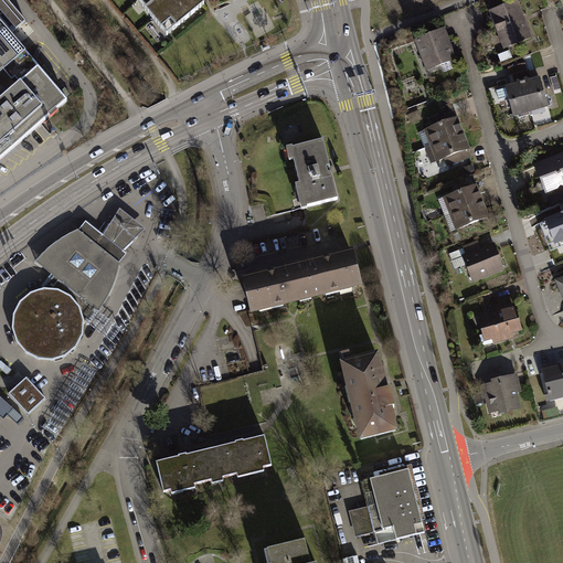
[(136,0),(166,34),(203,2),(201,0),(136,0)]
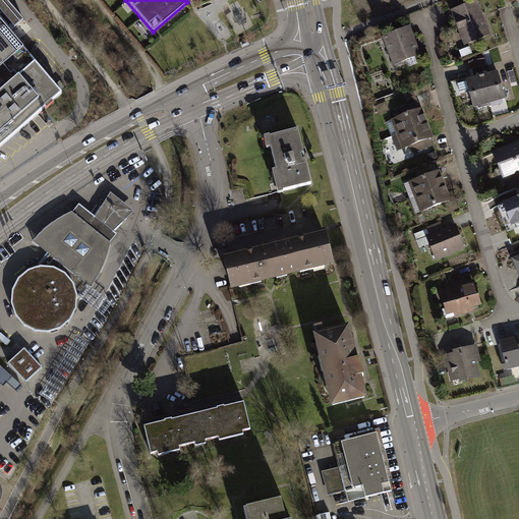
[(477,2),(451,10),(460,44),(487,37),(477,2)]
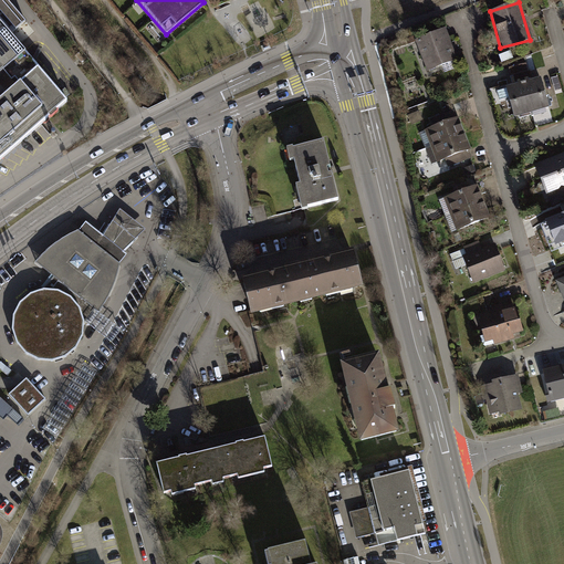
[(0,155),(3,153),(65,100),(0,23),(0,155)]
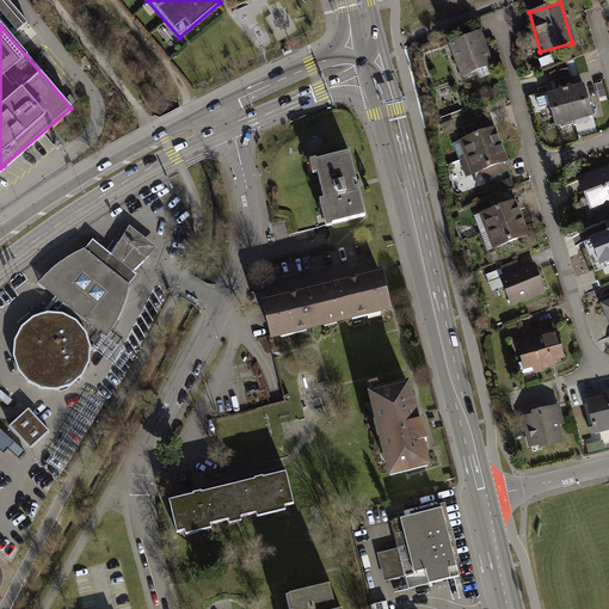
[(477,30),(449,42),(460,69),(488,59),(477,30)]
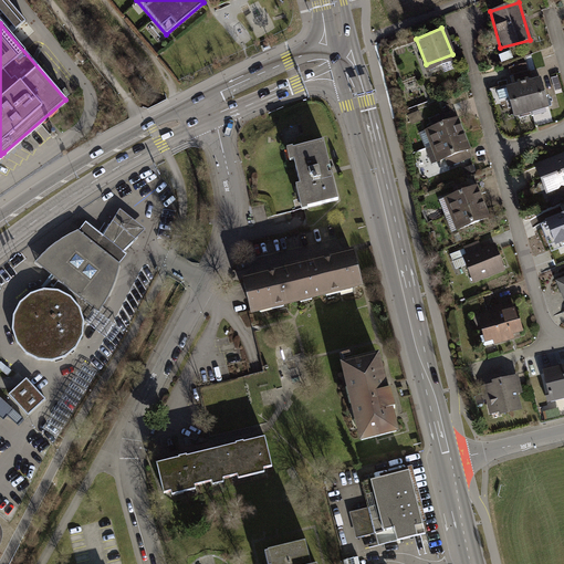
[(535,74),(507,86),(520,117),(549,105),(535,74)]
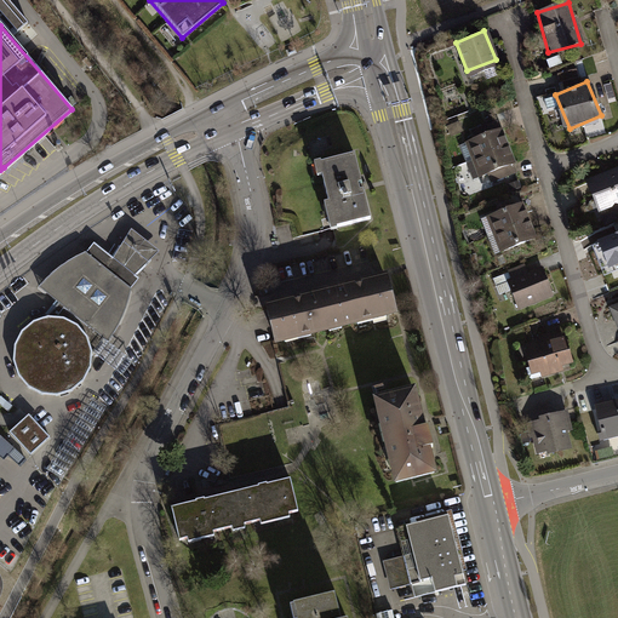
[(499,125),(469,136),(484,177),(514,166),(499,125)]
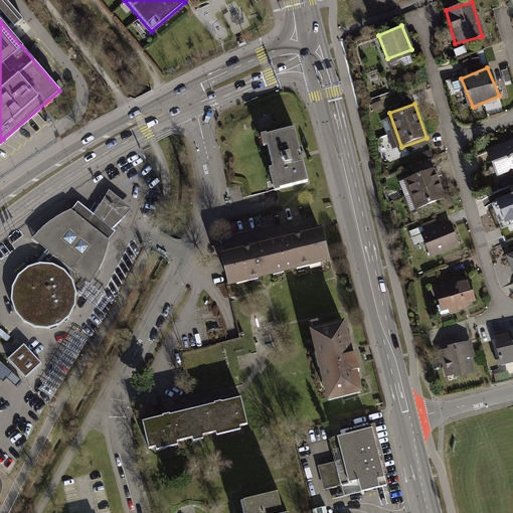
[(293,123),(263,131),(277,186),(307,179),(293,123)]
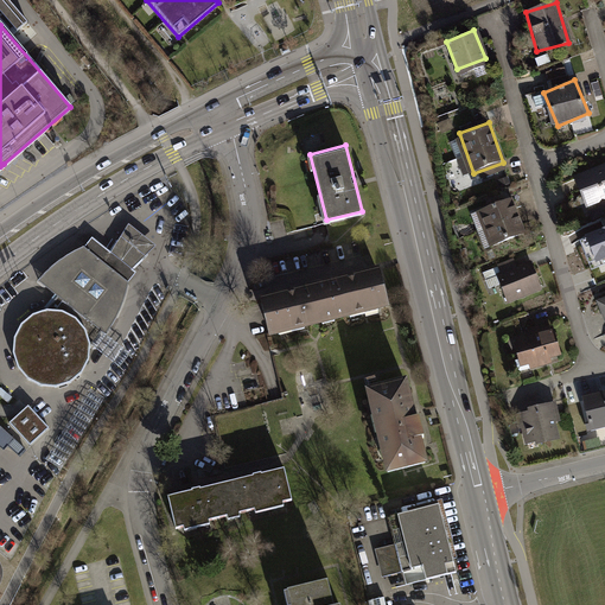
[(604,161),(572,176),(583,203),(604,193),(604,161)]
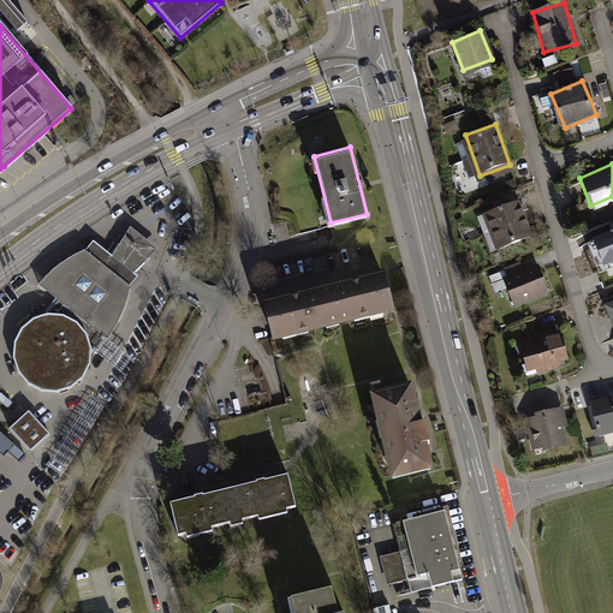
[(509,201),(477,215),(492,250),(524,236),(509,201)]
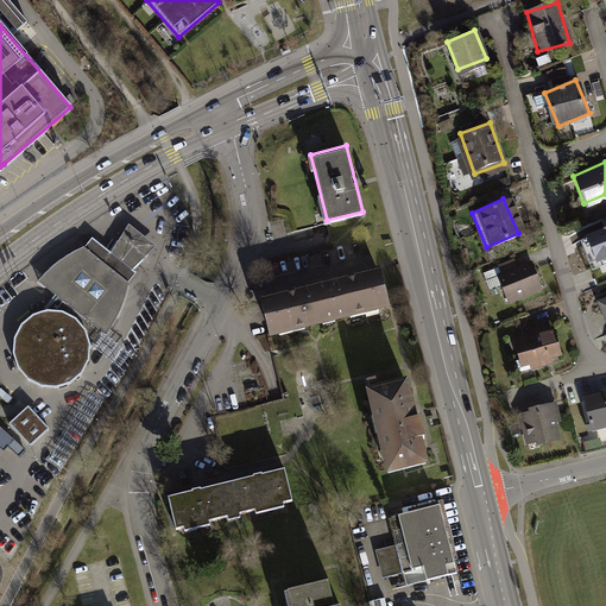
[(126,222),(120,235),(143,254),(153,244),(126,222)]
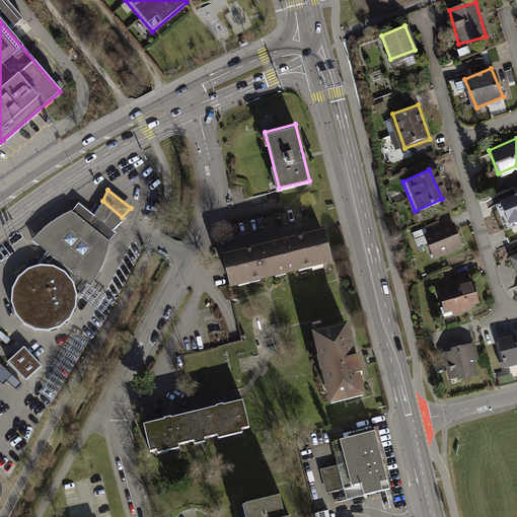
[(516,191),(498,199),(507,223),(516,218),(516,191)]
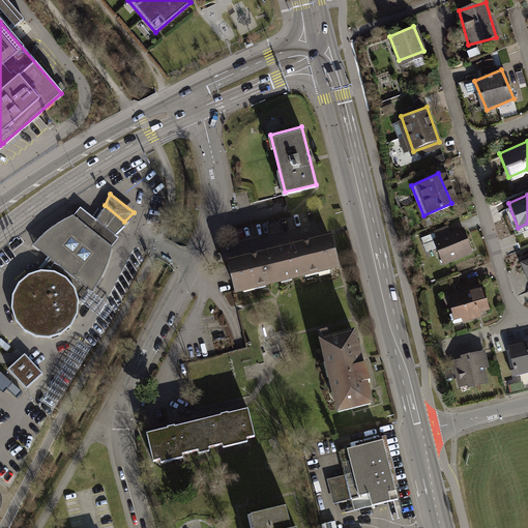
[(41,234),(33,243),(50,257),(39,270),(33,271),(24,275),(16,284),(11,294),(10,304),(12,315),(19,324),(27,331),(37,334),(48,335),(58,331),(67,325),(74,317),(76,305),(81,301),(91,288),(104,268),(111,245),(108,243),(115,235),(113,234),(124,222),(105,205),(95,218),(81,208),(74,216),(72,214),(53,226),(41,234)]
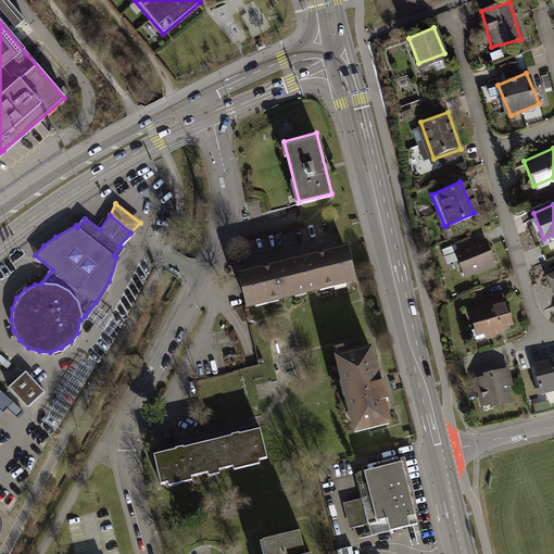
[(481,239),(456,248),(465,272),(489,264),(481,239)]
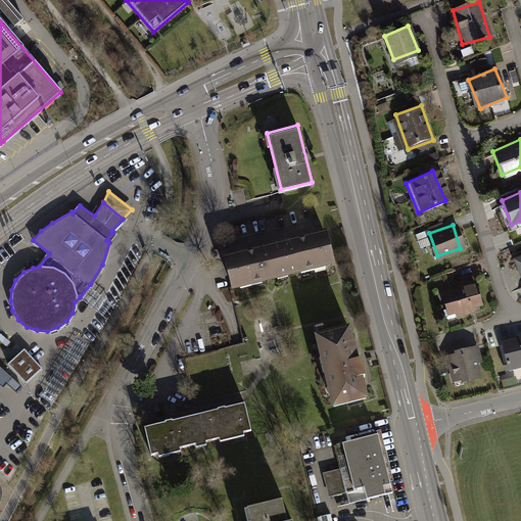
[(332,259),(326,232),(224,257),(231,285),(332,259)]
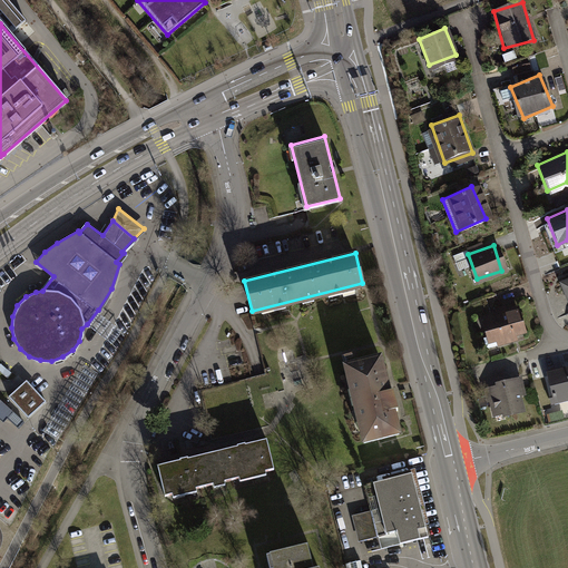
[(515,306),(480,316),(488,343),(522,332),(515,306)]
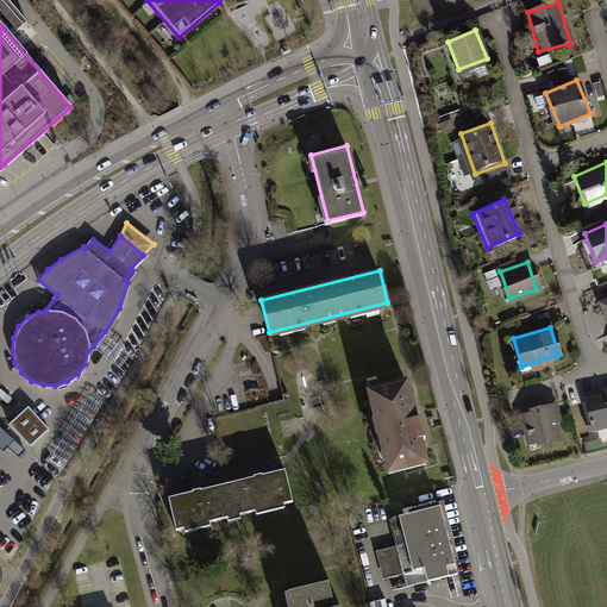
[(129,350),(105,331),(93,346),(117,364),(129,350)]
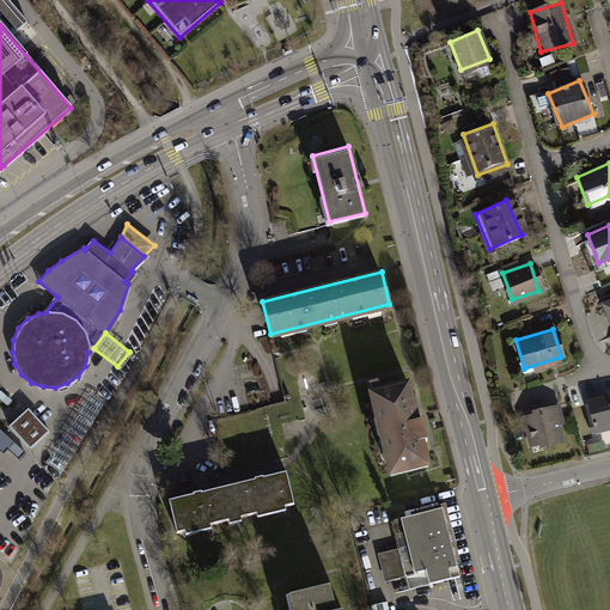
[(408,376),(366,386),(389,471),(431,462),(408,376)]
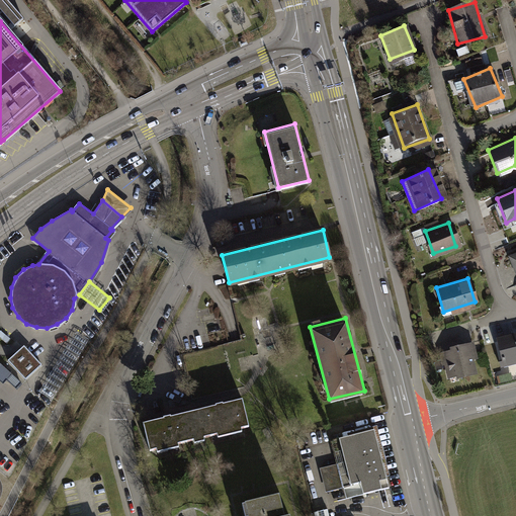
[(89,339),(74,330),(37,388),(52,397),(89,339)]
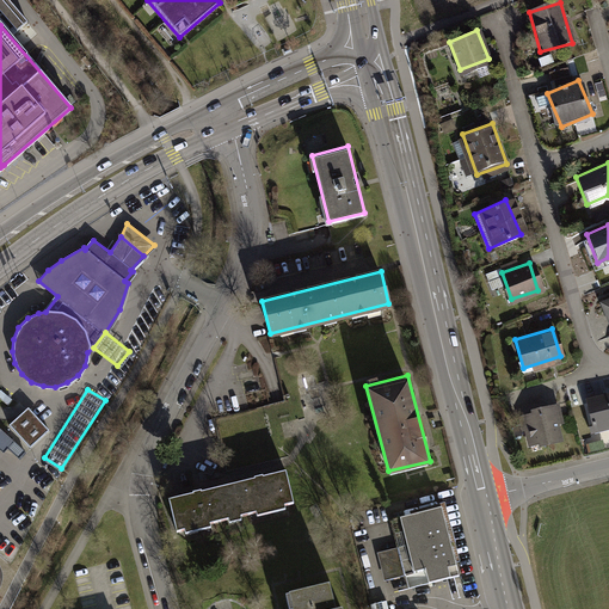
[(608,395),(584,405),(592,429),(608,423),(608,395)]
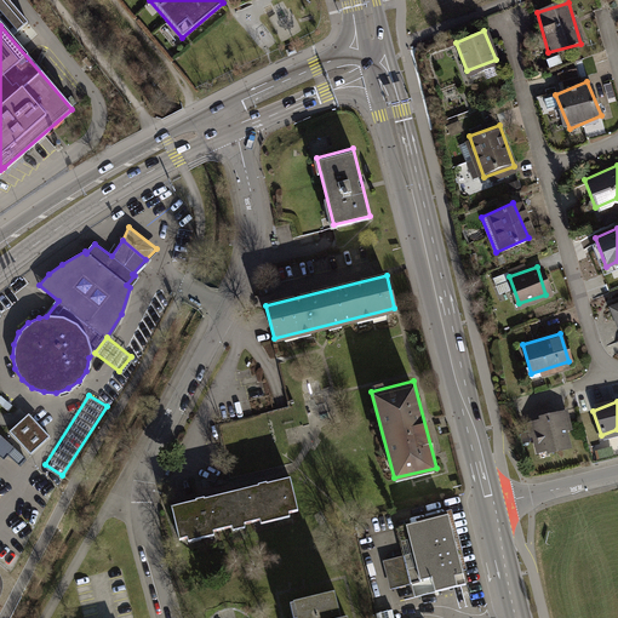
[(558,410),(530,417),(539,452),(567,445),(558,410)]
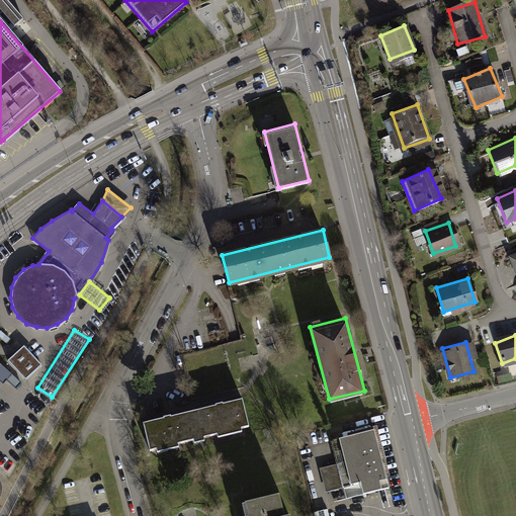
[(22,345),(6,359),(23,379),(40,364),(22,345)]
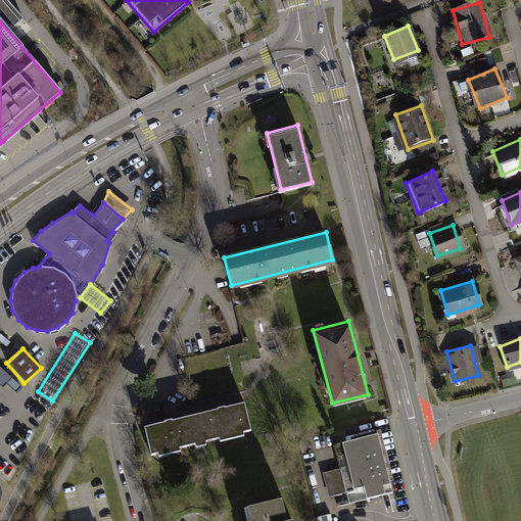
[(243,400),(143,424),(150,454),(250,429),(243,400)]
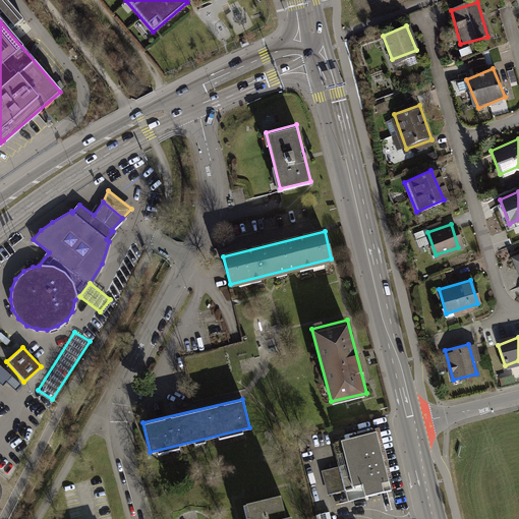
[(375,431),(333,442),(339,464),(321,469),(324,481),(331,491),(362,483),(365,495),(390,489),(375,431)]
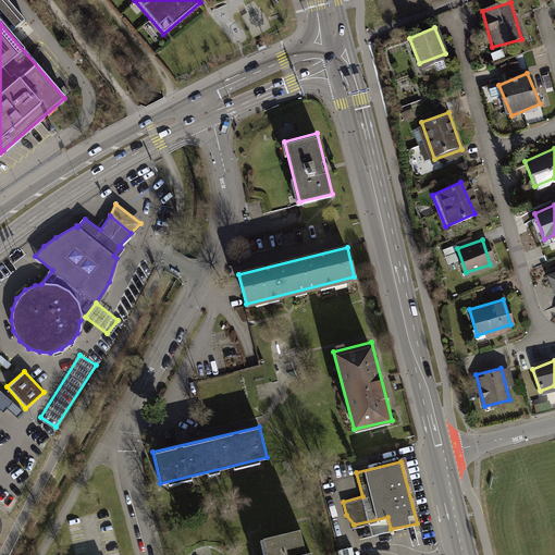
[(304,554),(298,527),(259,537),(262,554),(304,554)]
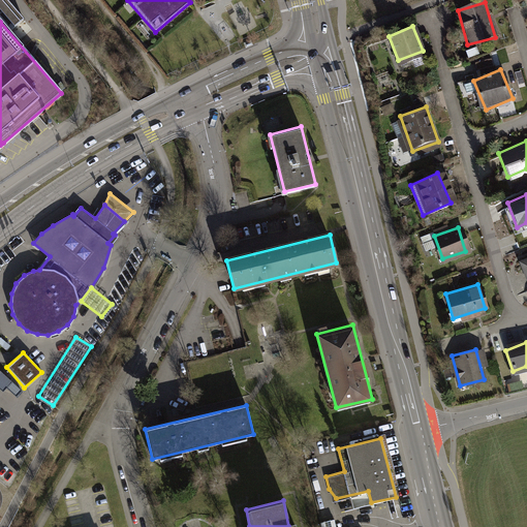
[(335,526),(333,518),(318,522),(319,526),(335,526)]
